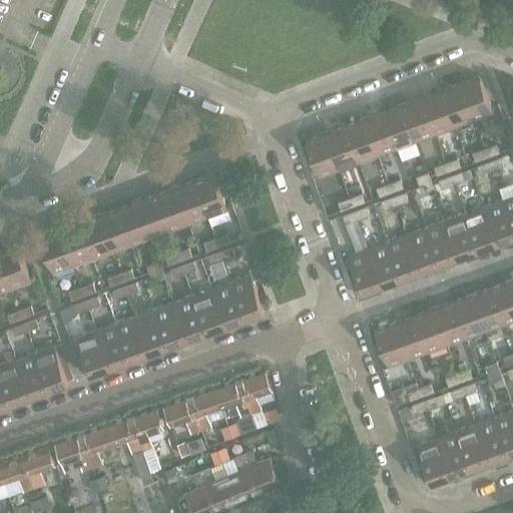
[(481,76),(461,83),(474,119),(494,112),(481,76)]
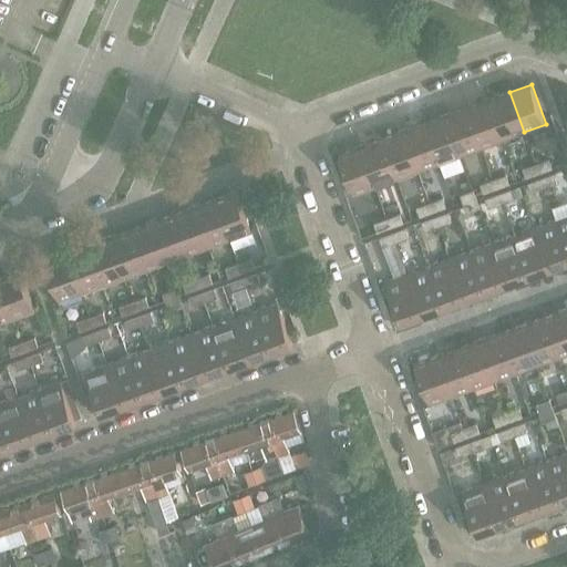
[(524,132),(509,92),(488,100),(503,140),(524,132)]
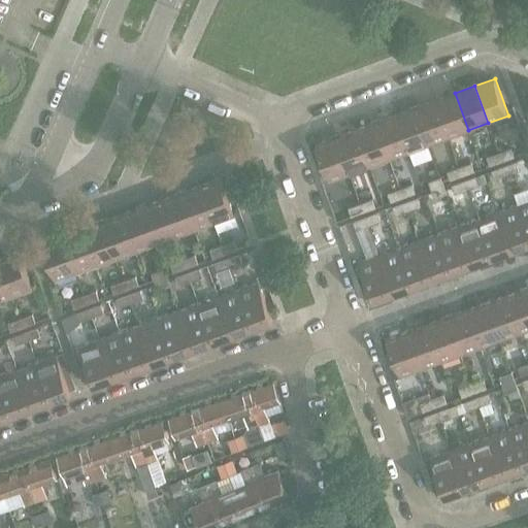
[(468,130),(455,93),(435,100),(449,137),(468,130)]
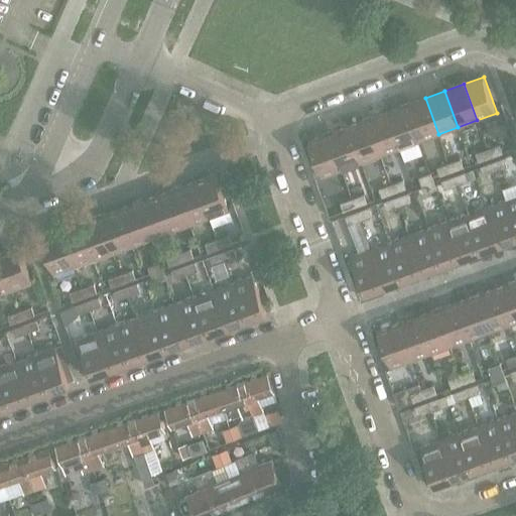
[(438,134),(425,98),(406,105),(419,141),(438,134)]
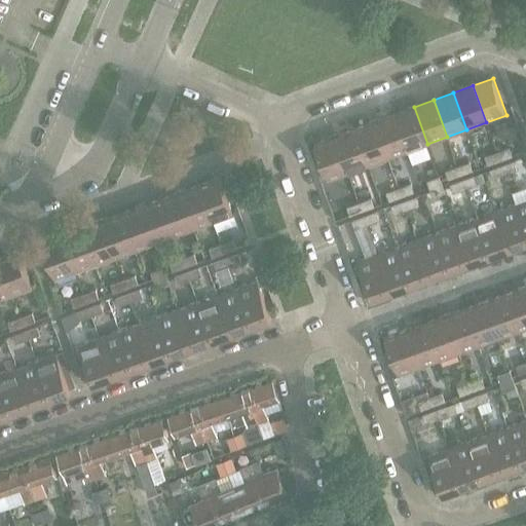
[(427,144),(414,107),(395,114),(408,151),(427,144)]
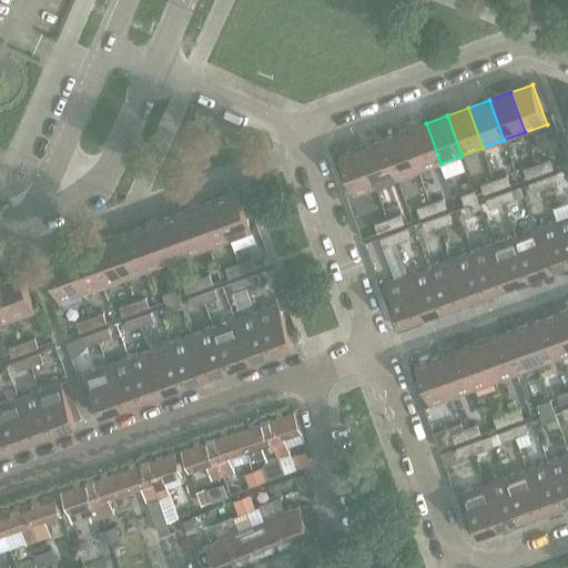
[(440,163),(426,123),(404,131),(418,171),(440,163)]
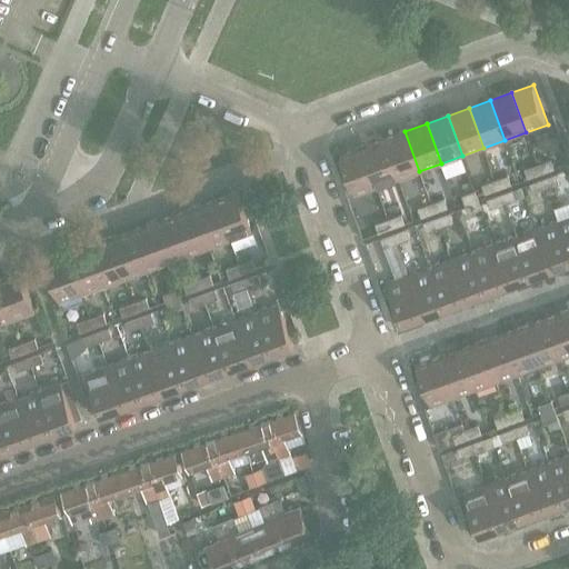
[(419,171),(405,131),(383,139),(398,179),(419,171)]
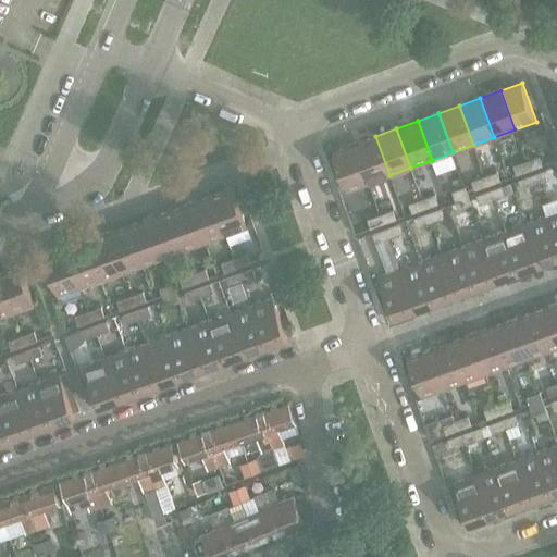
[(390,175),(375,136),(355,144),(369,183),(390,175)]
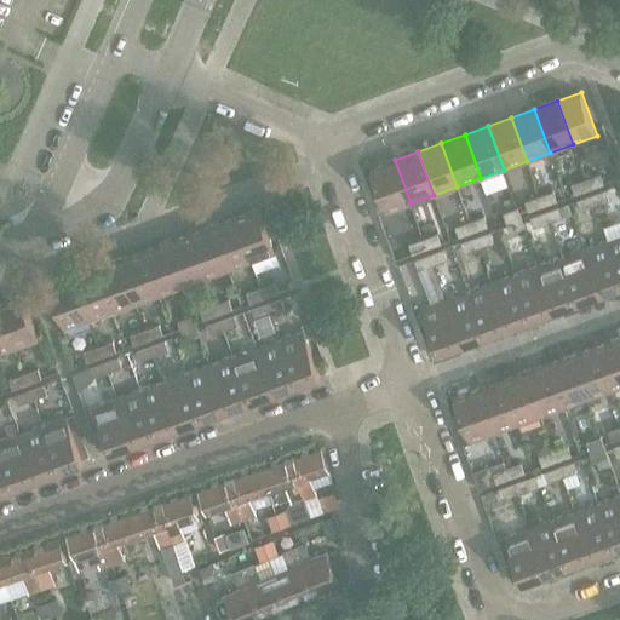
[(411,204),(395,160),(371,170),(386,213),(411,204)]
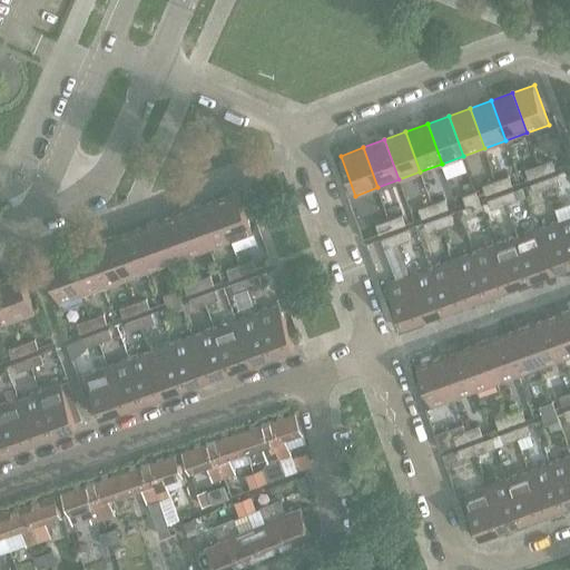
[(552,160),(538,165),(541,175),(556,169),(552,160)]
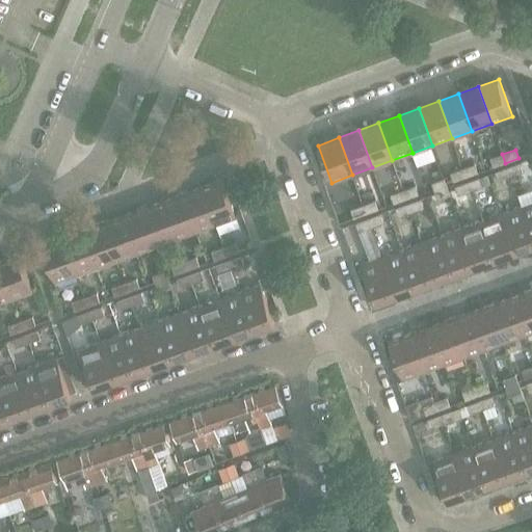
[(494,167),(505,163),(502,154),(490,158),(494,167)]
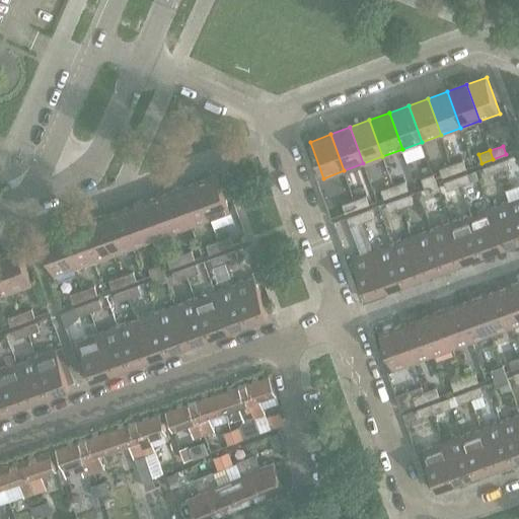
[(507,159),(495,163),(498,171),(510,167),(507,159)]
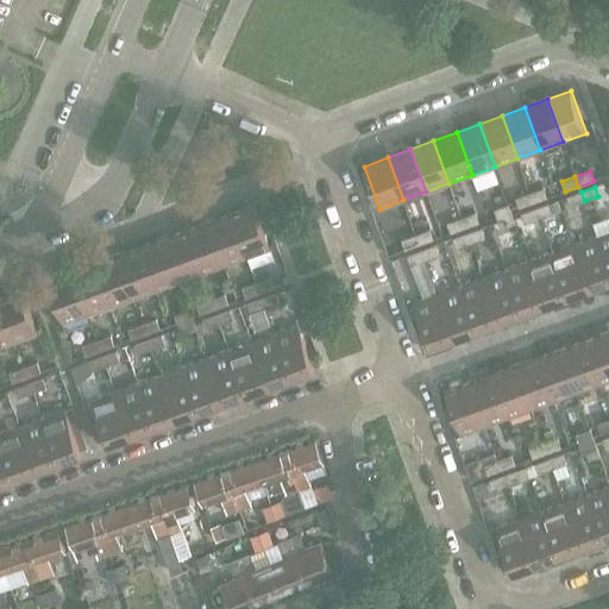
[(544,188),(529,193),(533,203),(547,198),(544,188)]
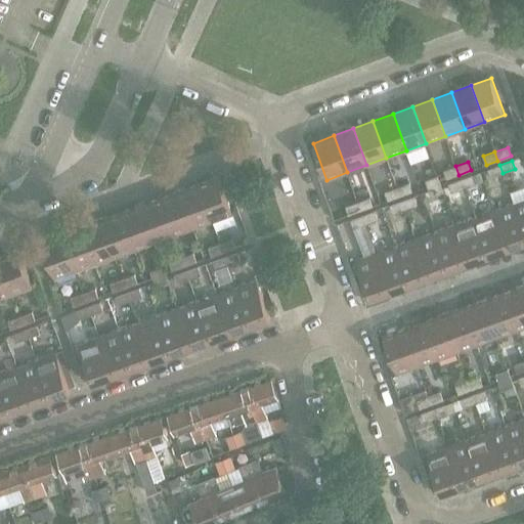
[(491,178),(503,173),(499,165),(488,169),(491,178)]
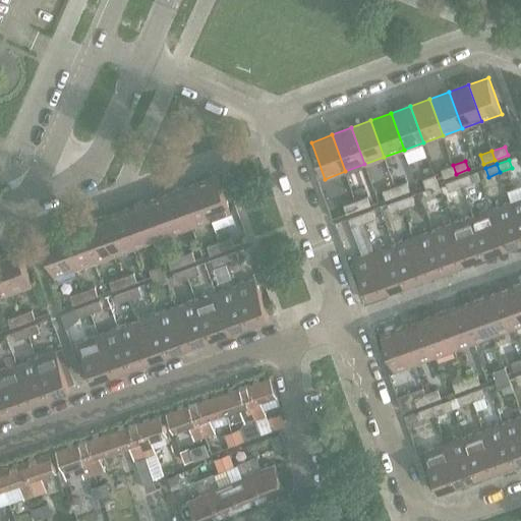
[(444,178),(456,174),(453,165),(441,170),(444,178)]
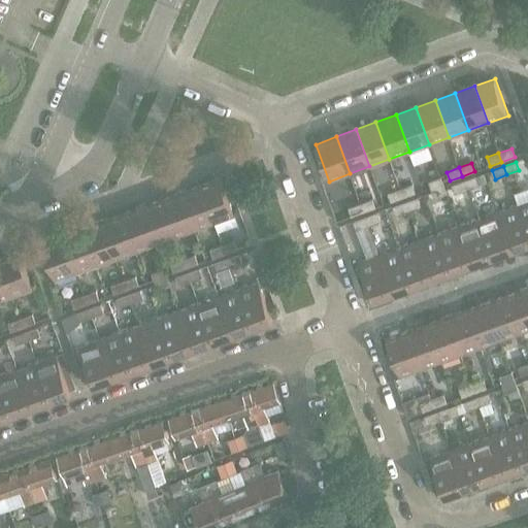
[(476,176),(464,180),(467,189),(480,185),(476,176)]
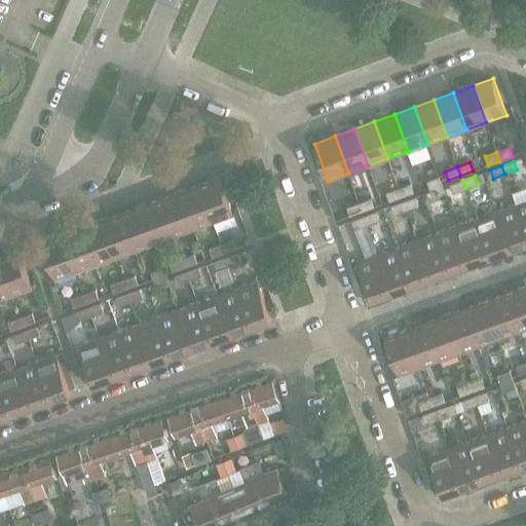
[(220,177),(200,185),(214,222),(234,215),(220,177)]
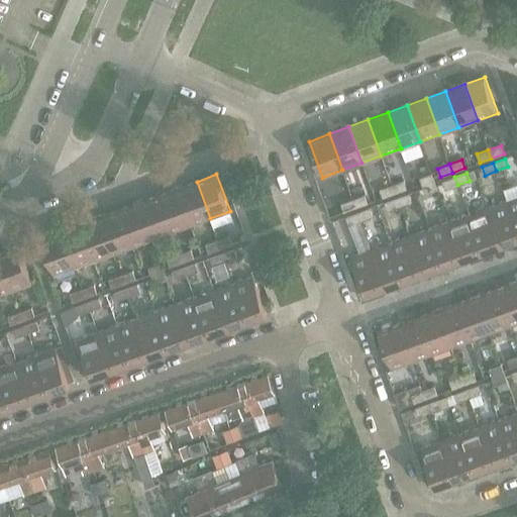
[(419,178),(422,186),(434,181),(431,174),(419,178)]
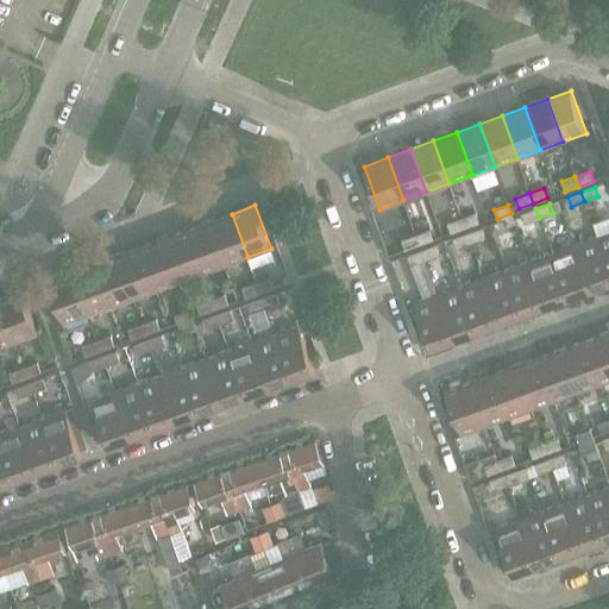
[(525,224),(539,218),(535,208),(521,213),(525,224)]
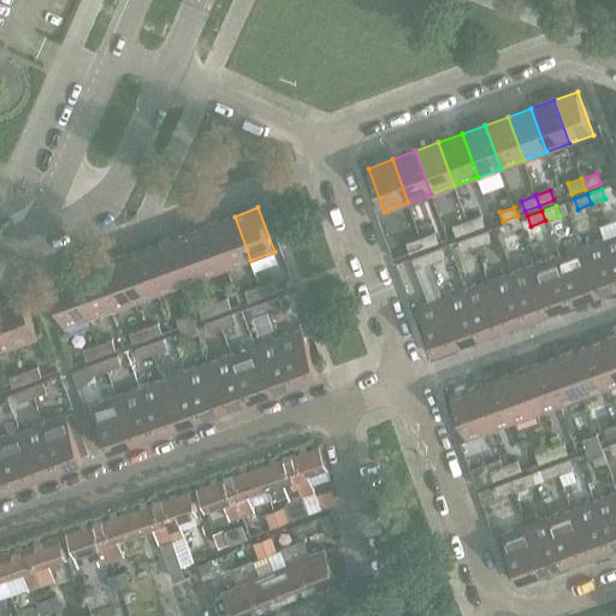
[(481,215),(466,220),(469,231),(485,225),(481,215)]
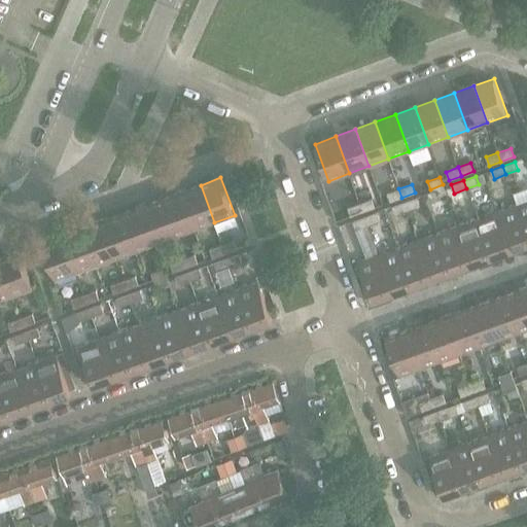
[(443,184),(430,189),(433,198),(446,194),(443,184)]
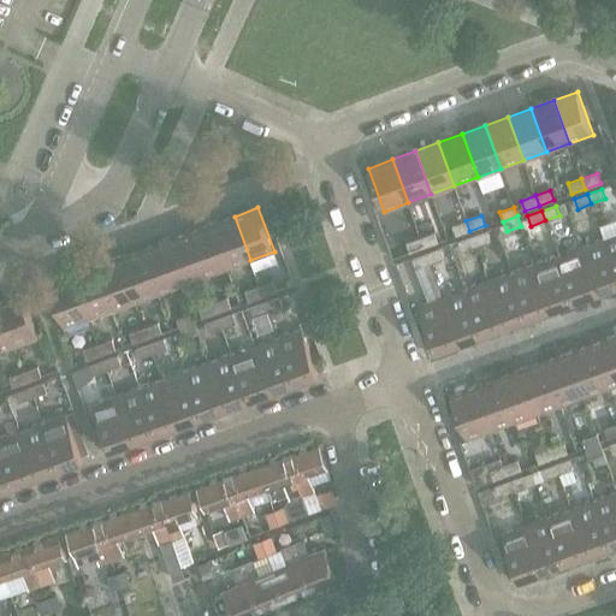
[(235,217),(211,225),(226,268),(250,260),(235,217)]
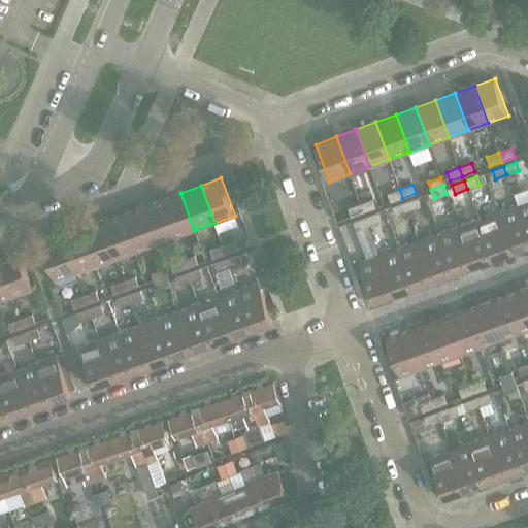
[(391,202),(402,198),(399,189),(388,193),(391,202)]
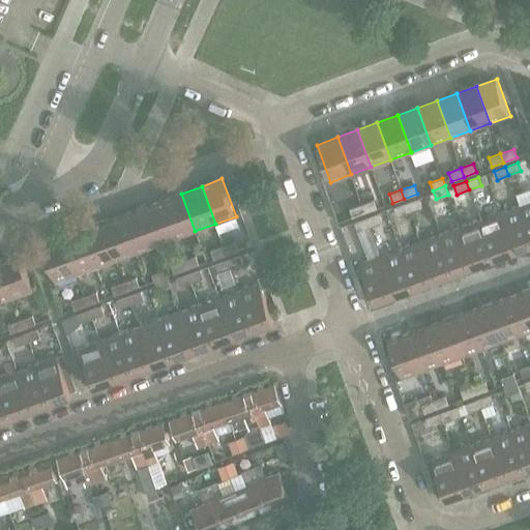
[(181,194),(162,201),(175,238),(195,231),(181,194)]
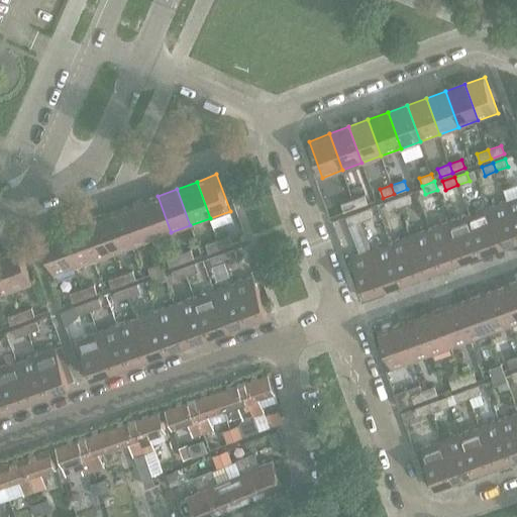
[(408,194),(396,198),(399,206),(411,202),(408,194)]
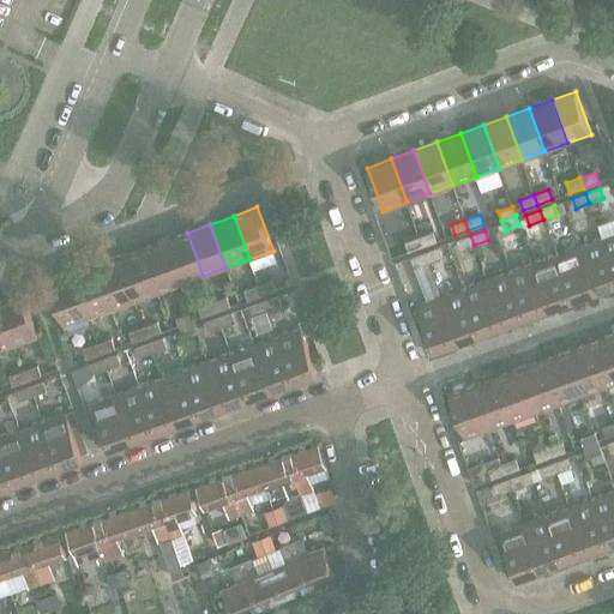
[(433,232),(419,236),(422,246),(437,241),(433,232)]
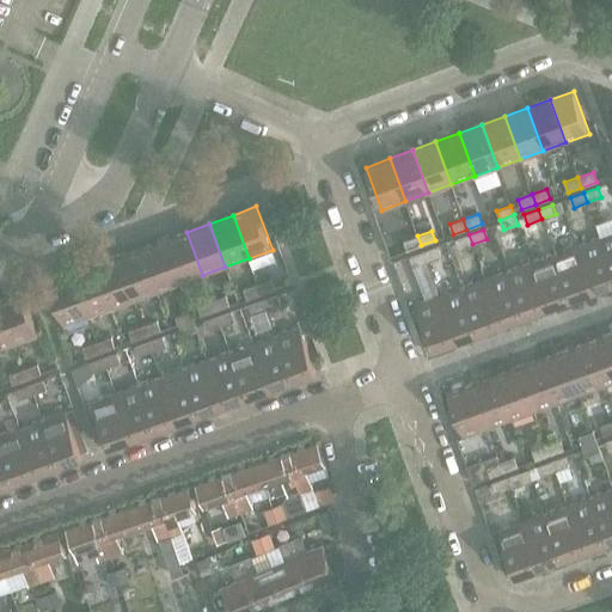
[(187,232),(164,240),(179,283),(202,275),(187,232)]
